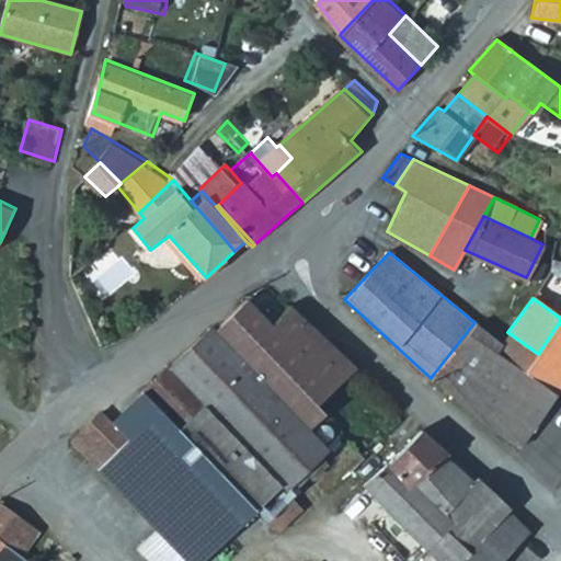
[(217,331),(214,328),(173,367),(170,364),(132,401),(258,510),(264,515),(289,492),(287,489),(251,451),(282,422),(300,439),(309,430),(328,413),(319,403),(357,367),(293,306),(272,323),(249,300),(217,331)]
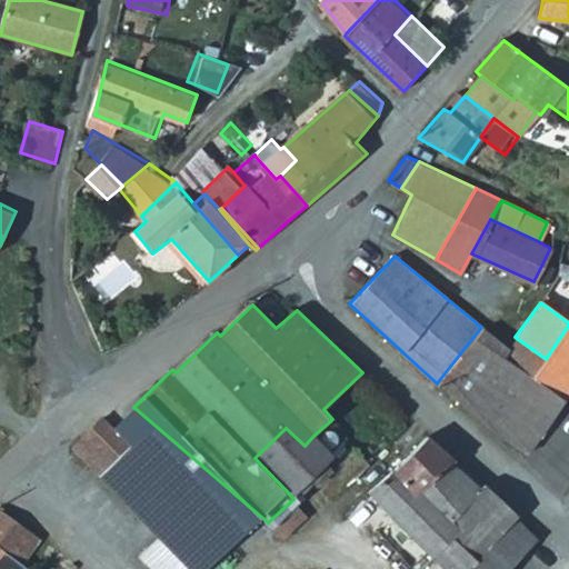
[(568,326),(546,359),(532,379),(561,399),(568,388),(568,326)]
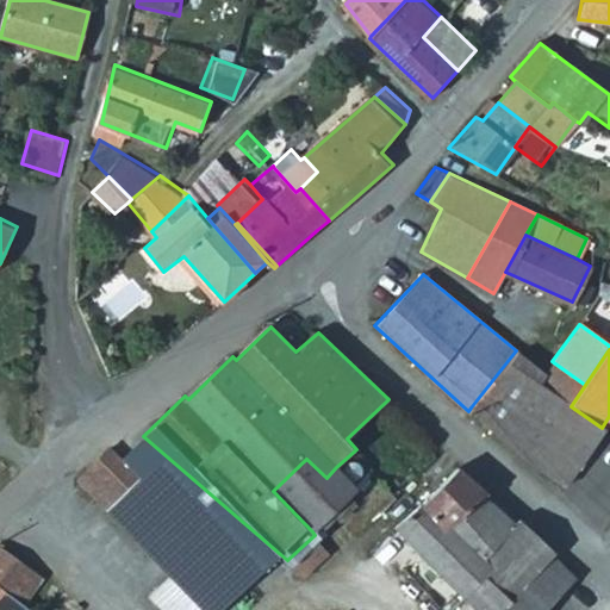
[(526,356),(516,350),(471,408),(479,415),(526,356)]
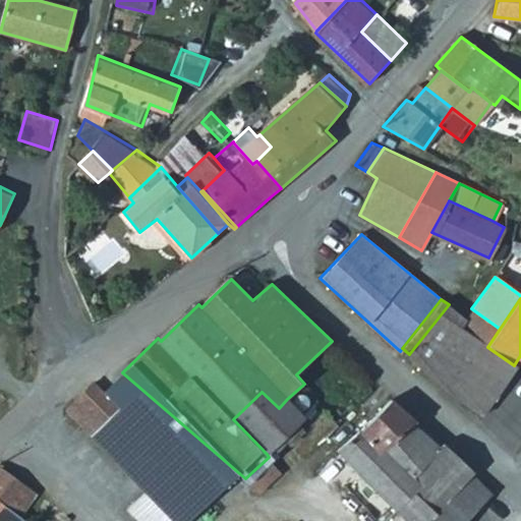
[(449,304),(409,354),(456,395),(481,412),(514,365),(487,347),(459,327),(465,317),(449,304)]
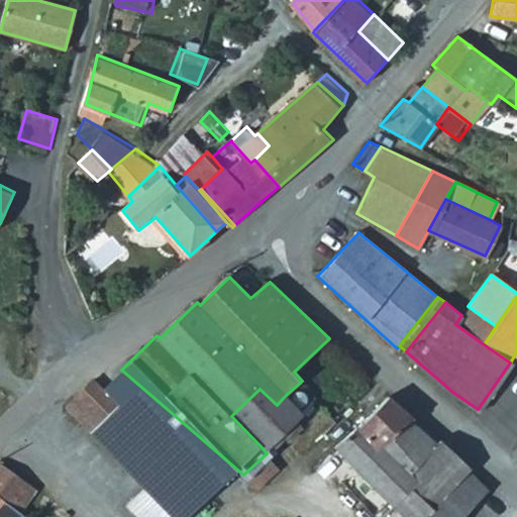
[(484,344),(496,326),(468,306),(461,315),(455,324),(484,344)]
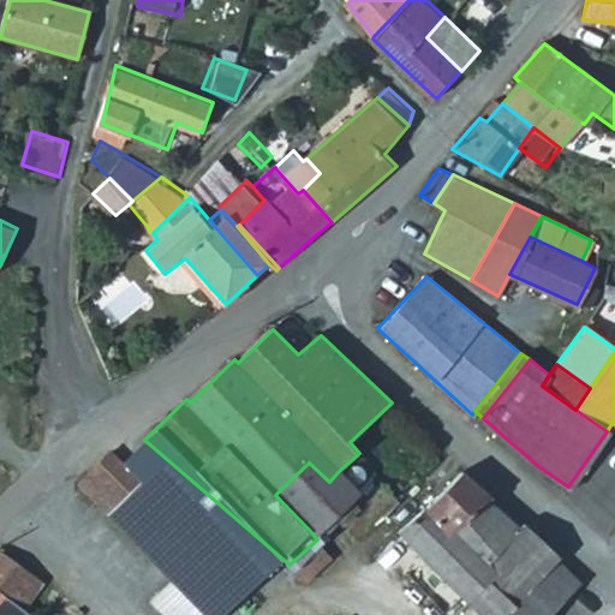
[(208,614),(220,614),(282,559),(144,440),(124,459),(114,449),(90,472),(120,503),(111,513),(208,614)]
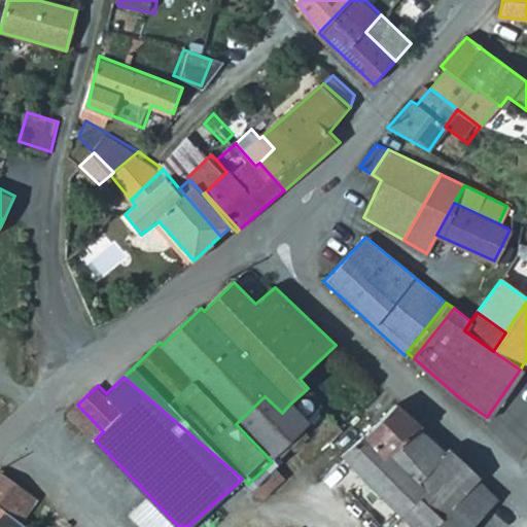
[(236,424),(270,459),(309,422),(290,403),(282,413),(265,396),(236,424)]
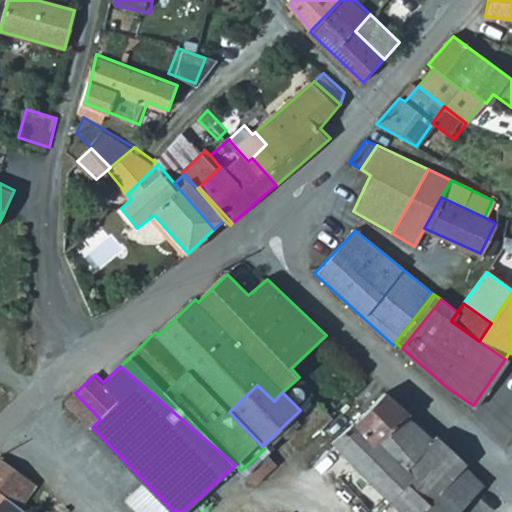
[(380,442),(393,455),(419,427),(407,416),(409,414),(385,392),(357,423),(376,444),(380,442)]
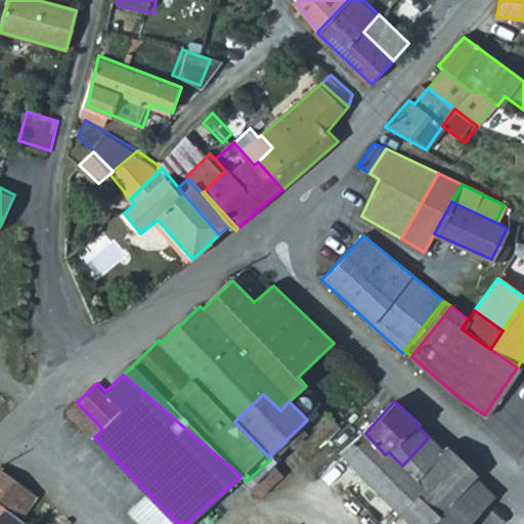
[(389,452),(385,454),(365,433),(344,453),(411,523),(467,523),(494,494),(476,475),(478,473),(447,445),(443,449),(429,437),(402,466),(389,452)]
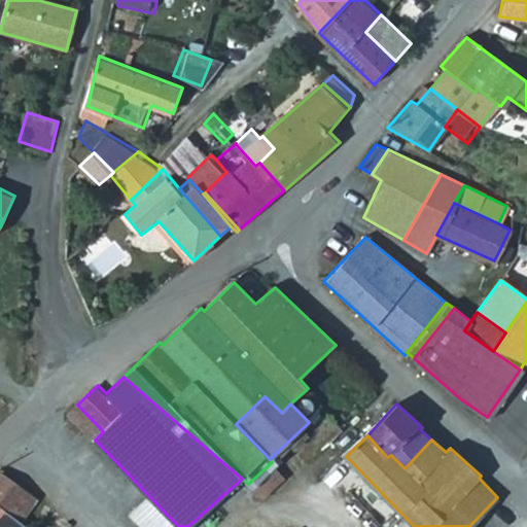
[(3,470),(0,473),(0,503),(25,521),(39,497),(3,470)]
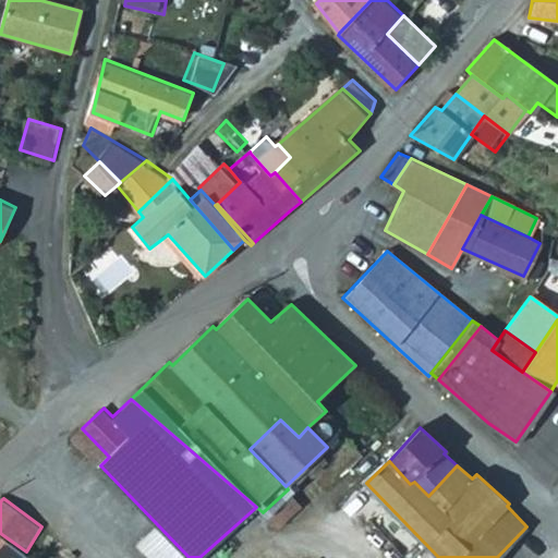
[(26,552),(0,533),(0,557),(29,557),(32,555),(26,552)]
